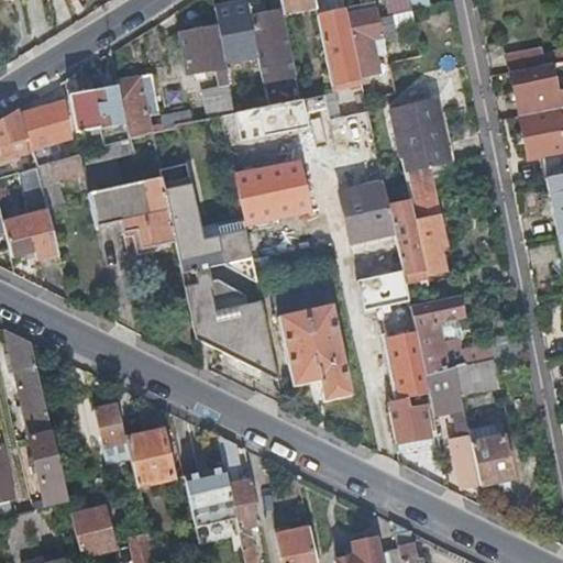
[(214,6),(218,25),(224,59),(240,56),(233,25),(251,22),(250,17),(247,4),(246,0),(222,0),(223,4),(214,6)]
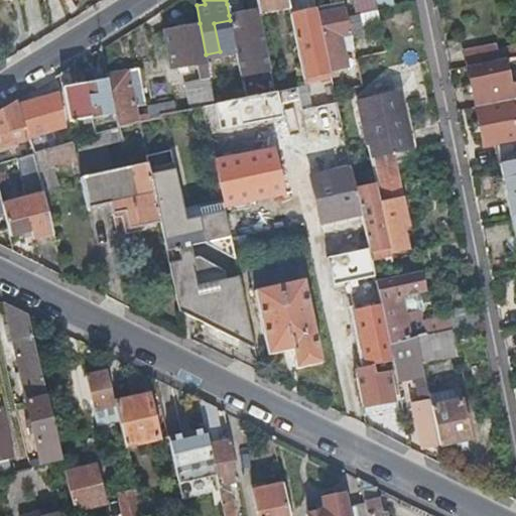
[(271,68),(259,12),(258,7),(247,9),(245,0),(227,4),(229,15),(231,14),(243,74),(259,70),(271,68)]
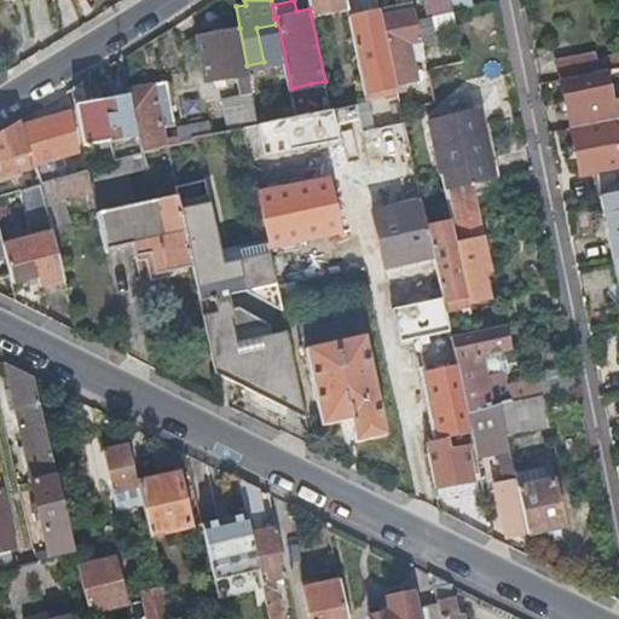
[(345,0),(307,0),(310,9),(311,15),(347,7),(345,0)]
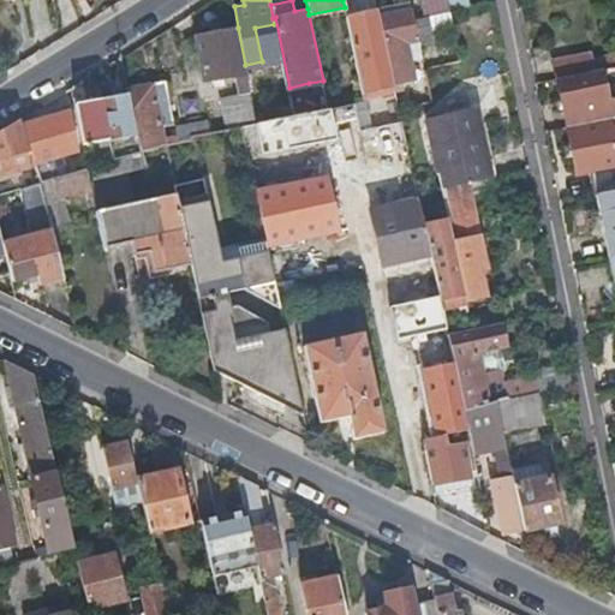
[(449,11),(449,10),(447,0),(410,0),(411,3),(412,7),(415,18),(449,11)]
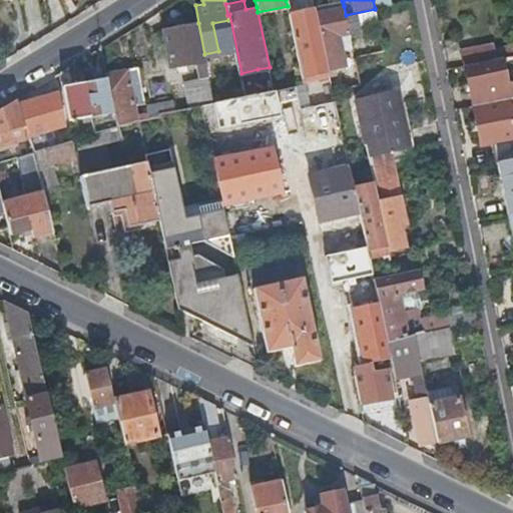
[(347,24),(377,19),(375,9),(346,15),(344,6),(331,9),(316,12),(319,24),(328,69),(345,66),(338,35),(349,32),(347,24)]
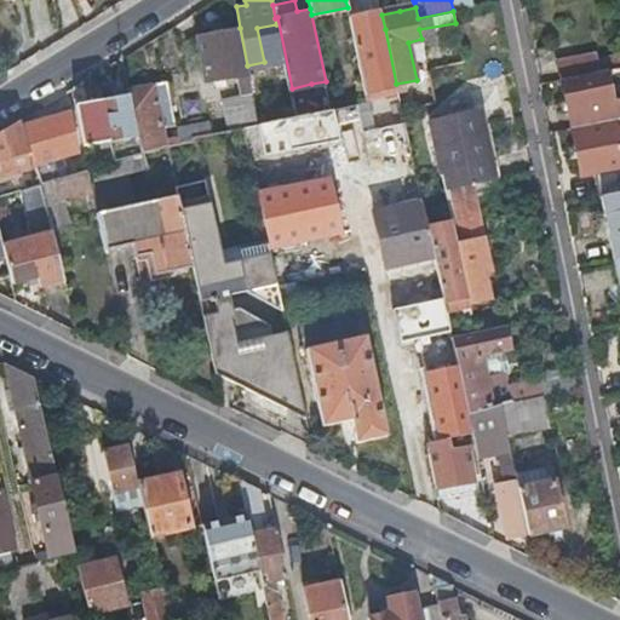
[(237,127),(241,126),(258,122),(256,110),(254,103),(247,65),(240,28),(199,35),(207,81),(227,78),(239,80),(241,95),(231,97),(237,127)]
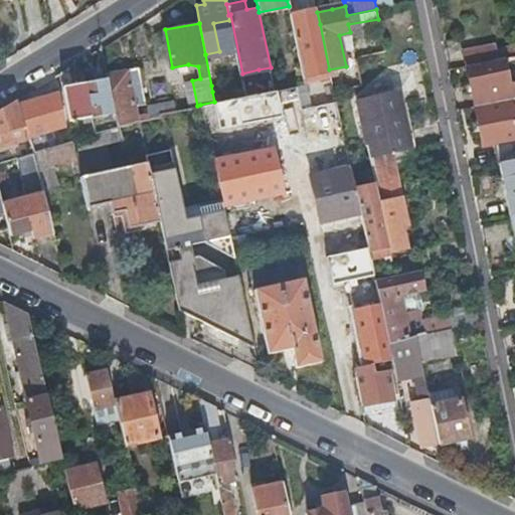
[(331,75),(329,69),(320,24),(309,26),(311,37),(301,39),(310,79),(331,75)]
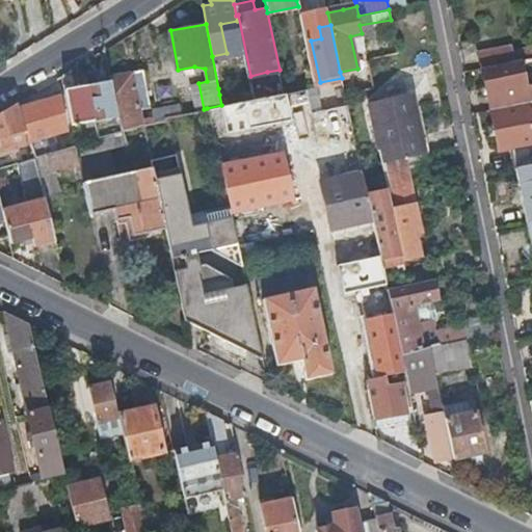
[(520,58),(531,55),(531,45),(512,49),(511,44),(478,51),(481,65),(520,58)]
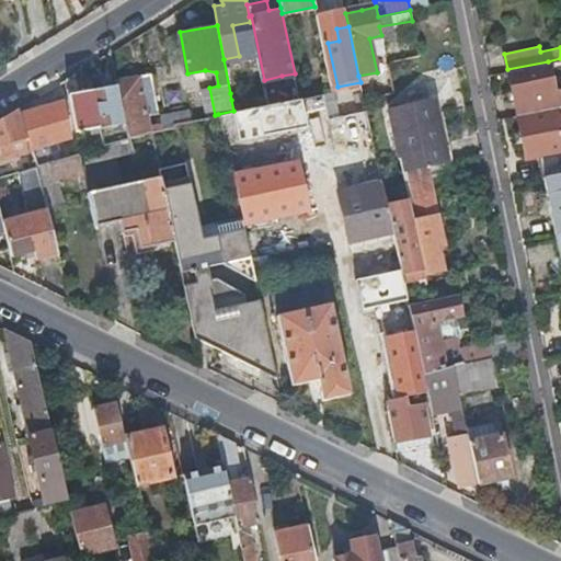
[(516,114),(560,104),(560,87),(553,89),(548,61),(507,69),(516,114)]
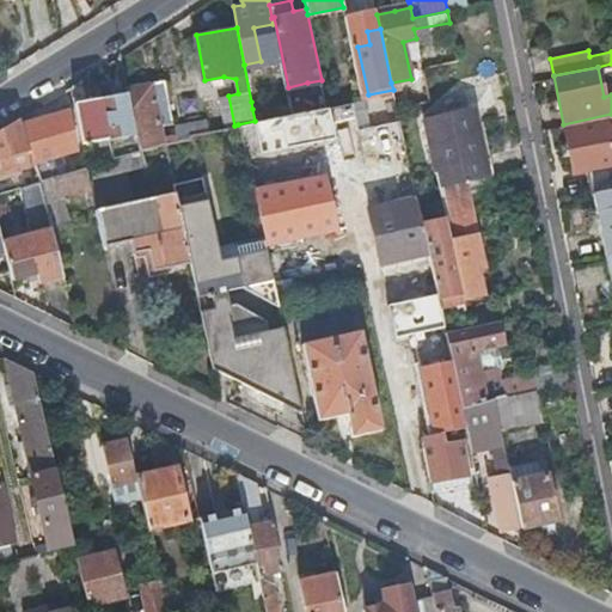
[(188,134),(207,130),(204,120),(172,126),(173,132),(163,135),(159,122),(172,120),(164,81),(126,87),(127,93),(138,150),(163,142),(163,141),(188,134)]
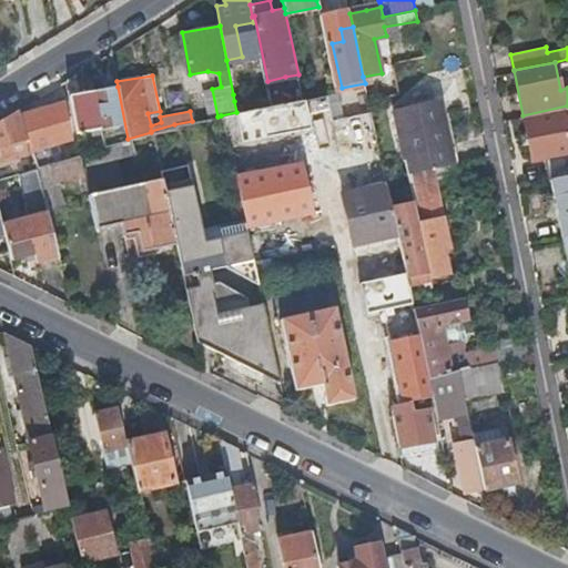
[(64,102),(70,101),(69,95),(66,80),(57,85),(60,103),(64,102)]
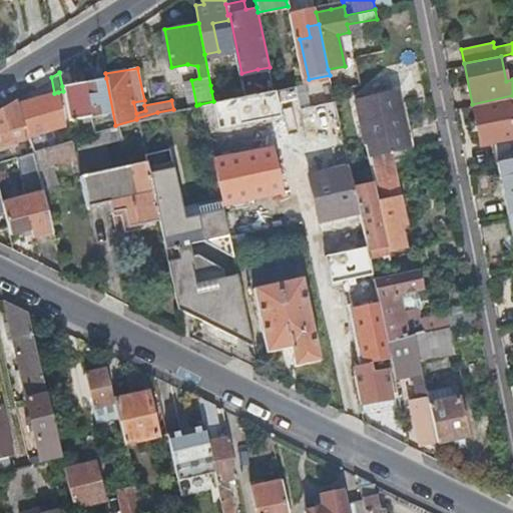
[(97,131),(115,125),(106,78),(84,82),(90,115),(94,132),(97,131)]
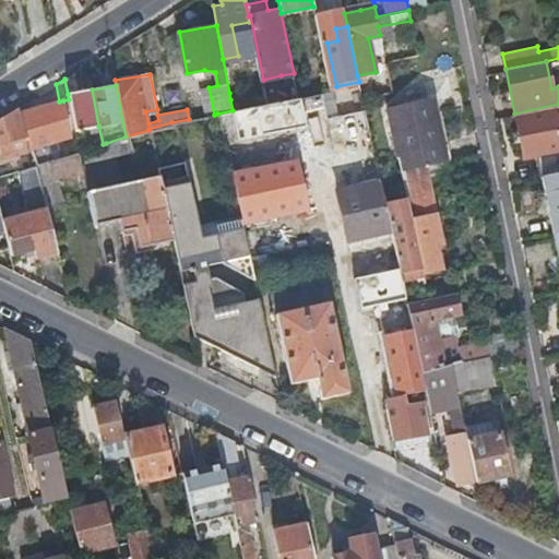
[(265,104),(298,97),(296,85),(263,92),(263,93),(265,104)]
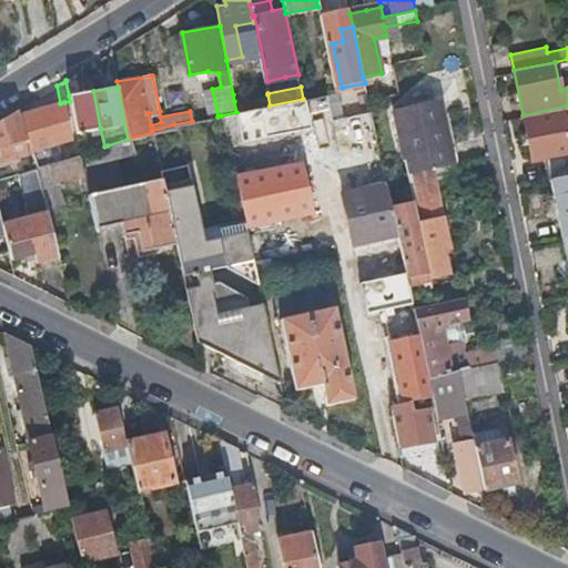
[(75,132),(100,128),(93,91),(69,95),(70,101),(75,132)]
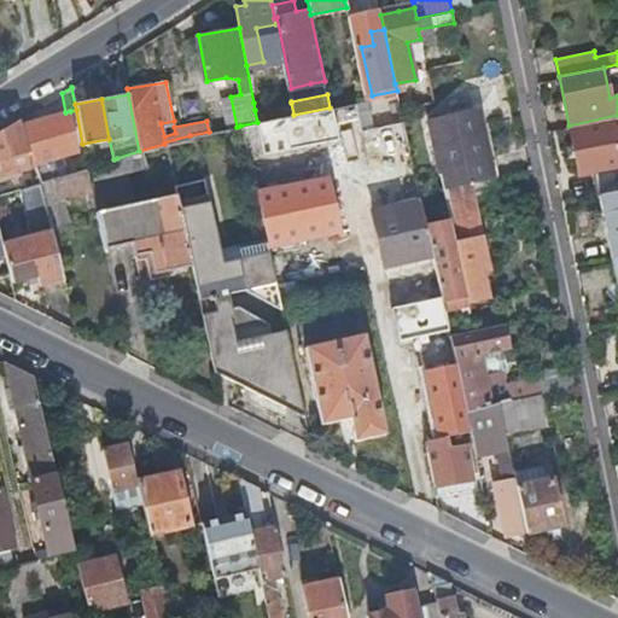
[(368,158),(409,150),(403,121),(361,129),(355,103),(330,108),(293,115),(257,122),(240,126),(248,157),(337,138),(347,182),(372,178),(368,158)]
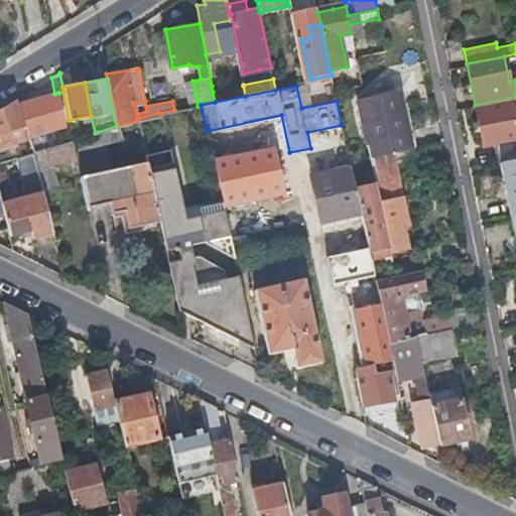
[(215,102),(245,96),(243,86),(226,89),(213,92),(215,102)]
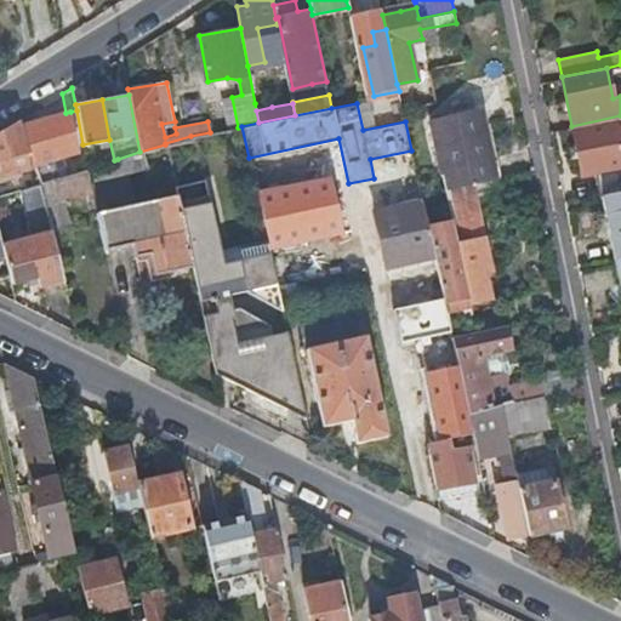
[(482,108),(431,119),(443,175),(445,187),(474,181),(491,177),(493,177),(484,136),(486,136),(482,108)]
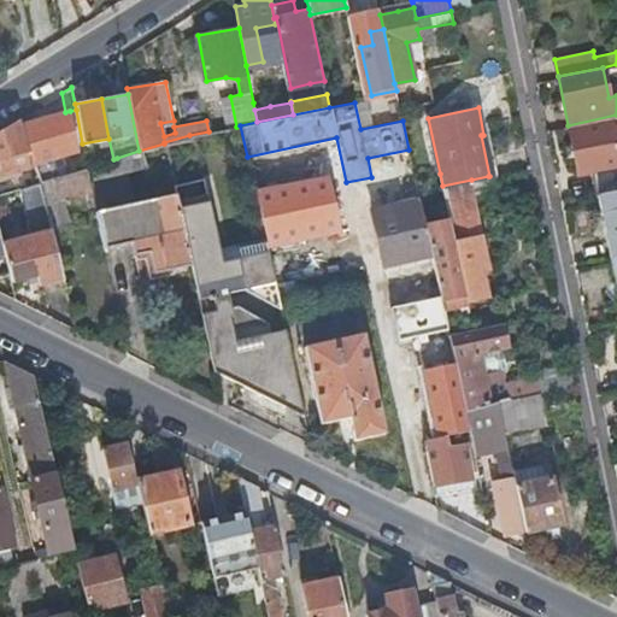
[(22,125),(34,163),(40,181),(59,175),(53,157),(77,150),(70,111),(65,112),(22,125)]
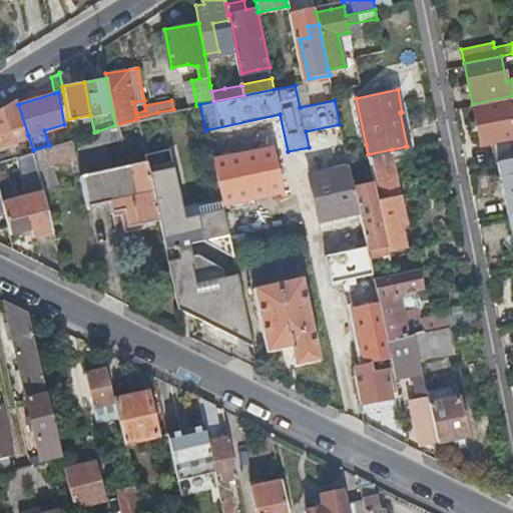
[(496,160),(512,156),(512,123),(511,115),(512,115),(512,95),(472,104),(480,143),(493,141),(496,160)]
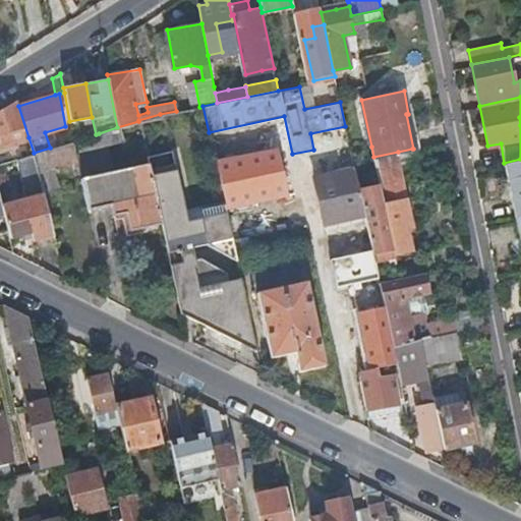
[(0,147),(29,137),(18,106),(16,100),(0,109),(0,147)]
